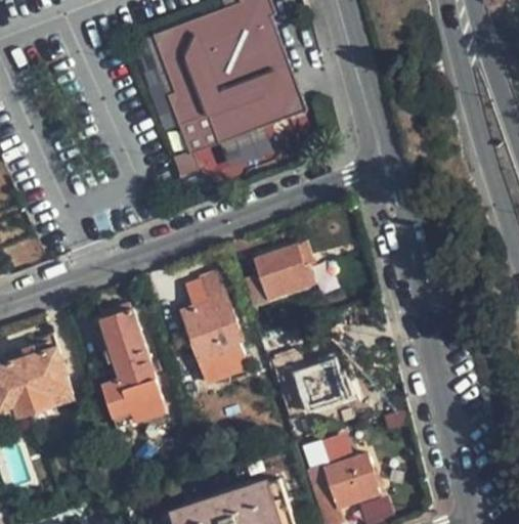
[(270,15),(267,7),(259,10),(251,6),(248,0),(242,0),(240,1),(152,34),(173,91),(166,94),(177,125),(191,120),(197,134),(211,129),(217,143),(305,111),(270,15)]
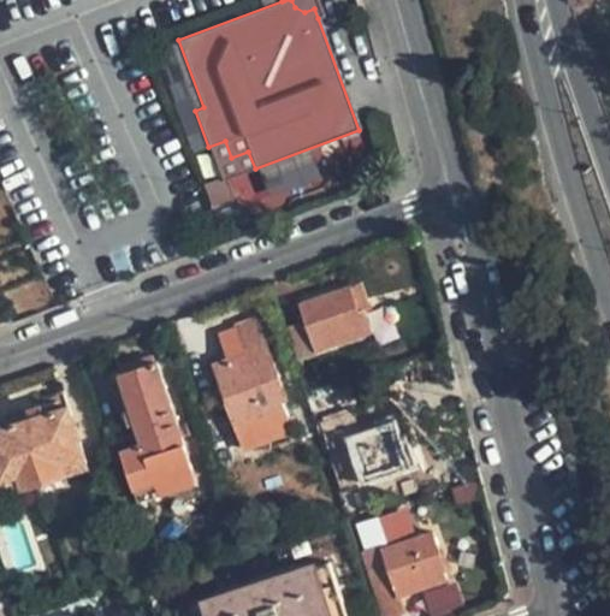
[(324,16),(317,0),(280,0),(282,1),(284,0),(291,0),(295,7),(305,12),(314,9),(318,18),(324,16)]
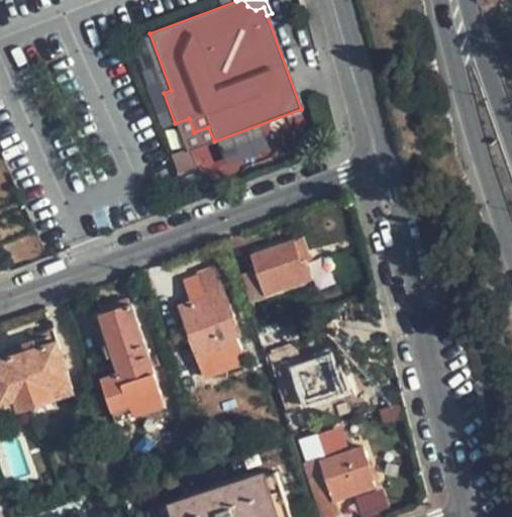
[(214,141),(208,127),(194,132),(189,118),(175,123),(184,148),(187,147),(189,150),(214,141)]
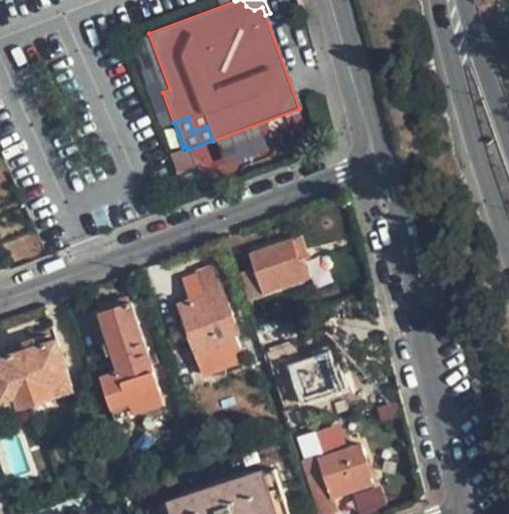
[(193,166),(188,150),(186,147),(183,148),(168,154),(175,172),(193,166)]
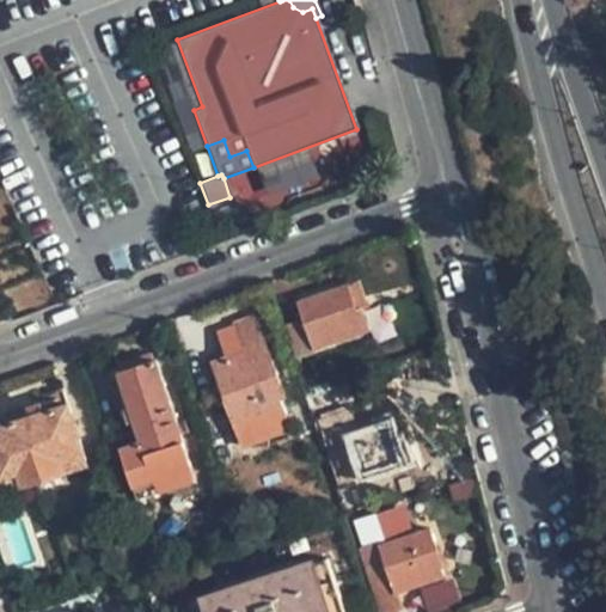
[(295,300),(301,319),(285,324),(294,355),(311,348),(311,346),(363,328),(357,307),(363,306),(355,280),(295,300)]
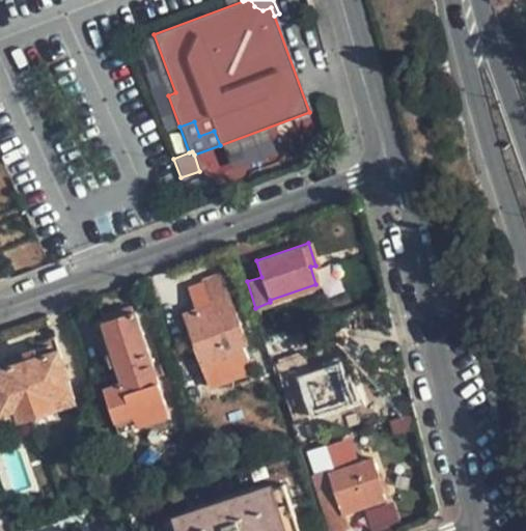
[(223,350),(240,343),(243,341),(217,274),(201,279),(203,282),(188,287),(195,308),(183,313),(190,333),(195,346),(194,346),(206,382),(232,372),(223,350)]
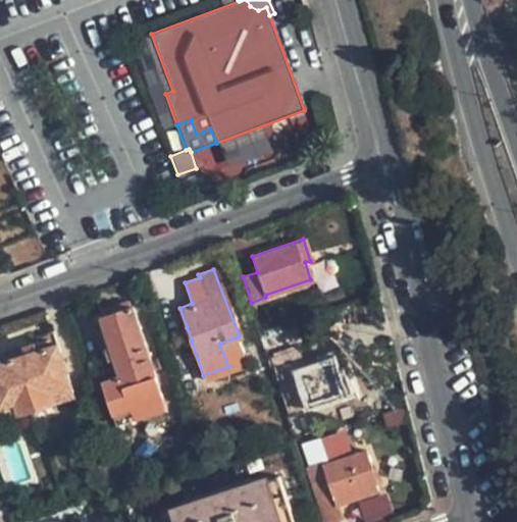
[(100,316),(128,307),(127,302),(98,311),(100,316)]
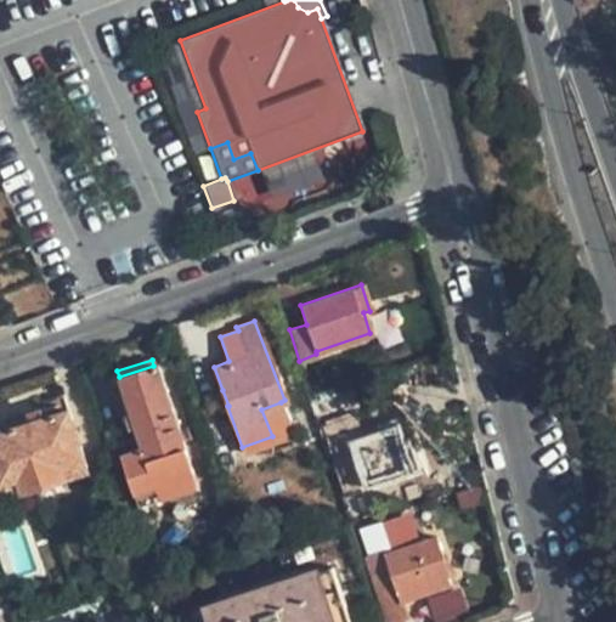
[(156,484),(156,486),(190,476),(153,366),(119,377),(142,448),(118,454),(131,491),(156,484)]
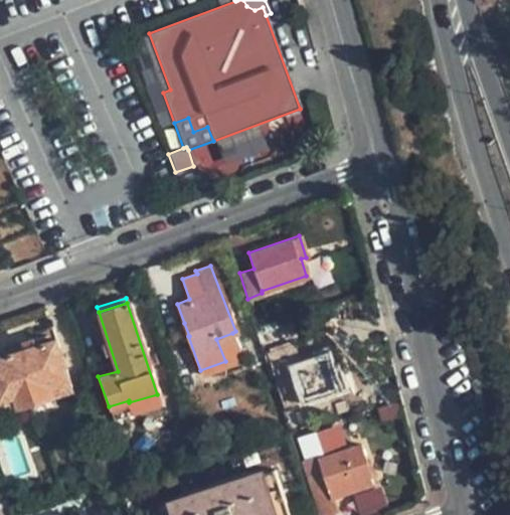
[(181,338),(188,336),(189,336),(184,323),(177,326),(181,338)]
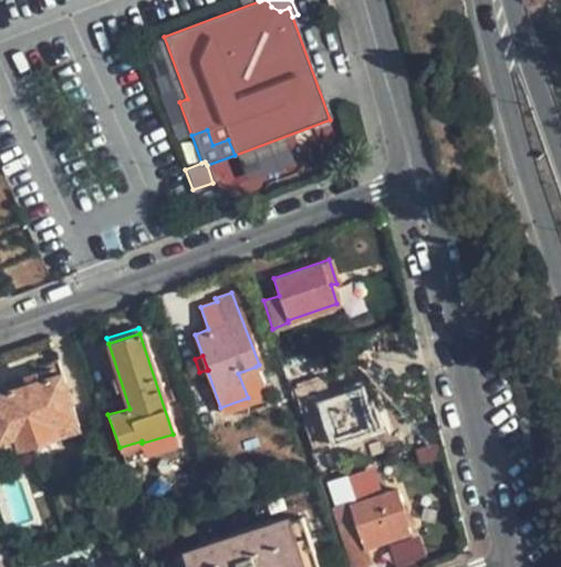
[(265,391),(256,367),(238,373),(248,398),(265,391)]
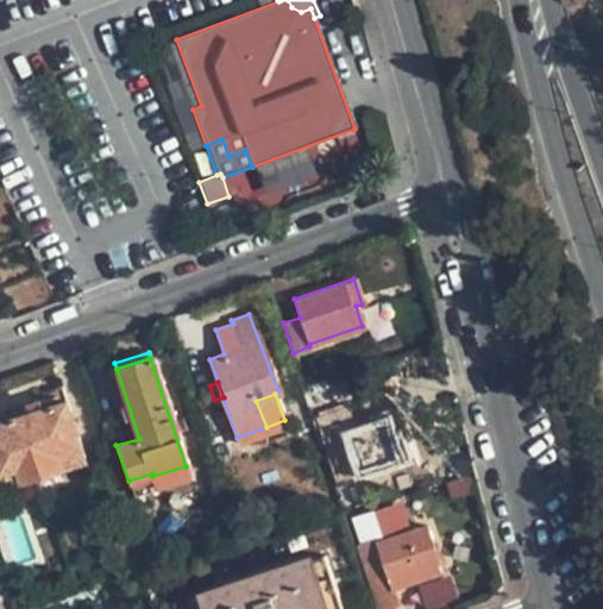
[(55,453),(77,446),(73,429),(75,428),(70,410),(66,413),(63,401),(0,421),(2,427),(0,428),(0,471),(16,466),(19,478),(58,466),(55,453)]
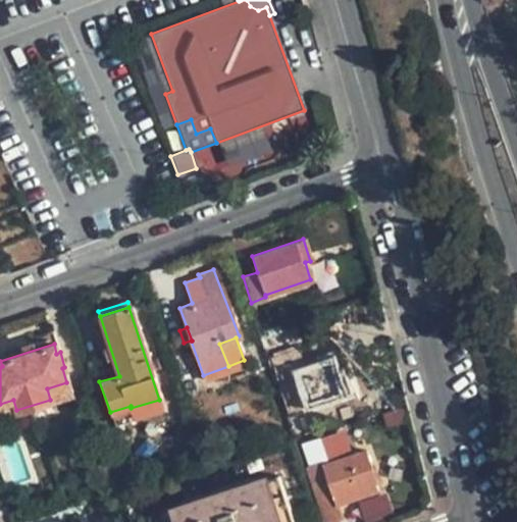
[(338,373),(334,364),(331,355),(300,365),(295,350),(271,358),(288,408),(303,403),(304,405),(349,390),(343,371),(338,373)]
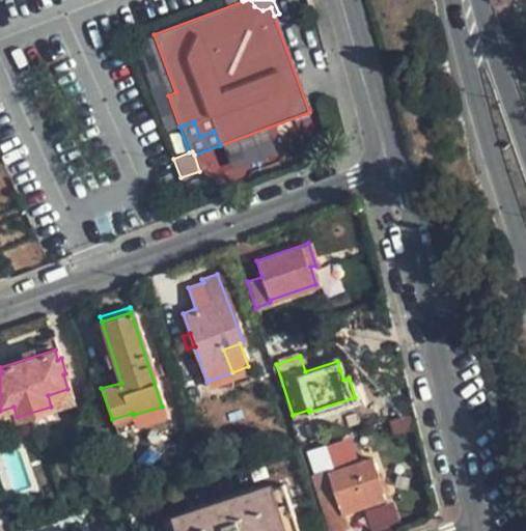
[(345,368),(340,370),(343,380),(349,378),(345,368)]
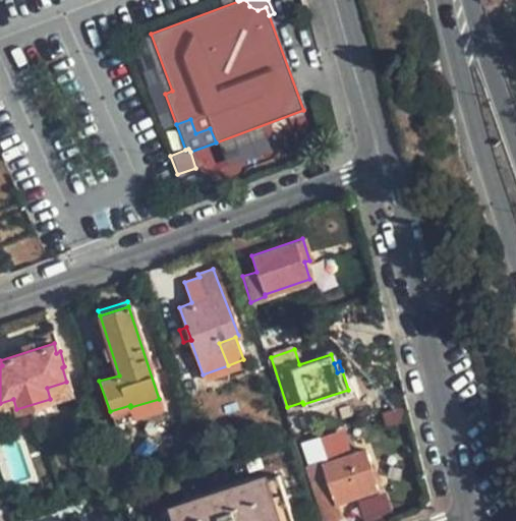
[(70,393),(66,382),(47,388),(50,399),(70,393)]
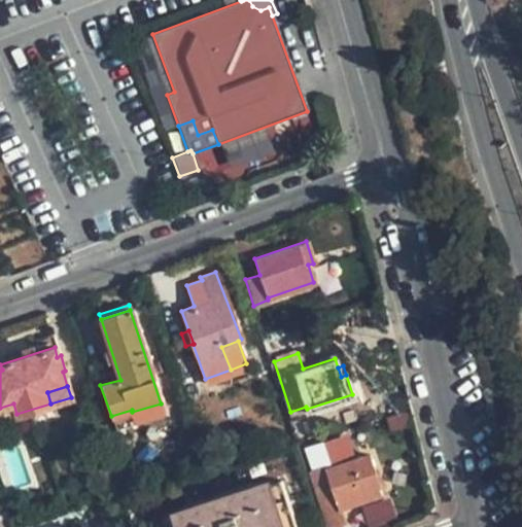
[(163,409),(161,403),(132,412),(134,419),(163,409)]
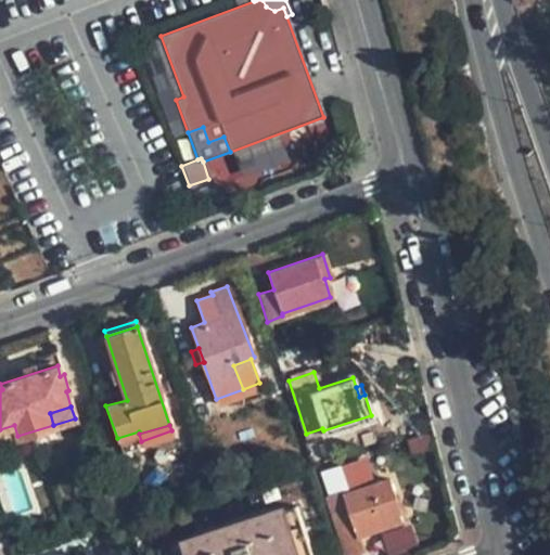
[(320,475),(327,495),(342,490),(343,490),(340,481),(341,480),(337,469),(320,475)]
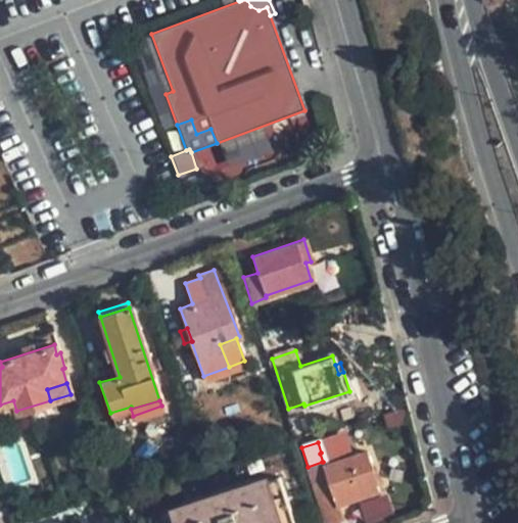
[(322,465),(322,462),(308,467),(305,467),(324,522),(340,517),(336,504),(376,490),(375,487),(377,485),(378,482),(378,478),(376,476),(371,474),(364,452),(322,465)]
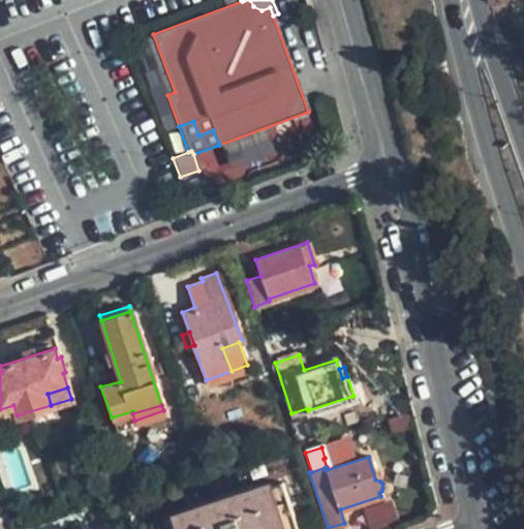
[(295,528),(280,481),(163,521),(165,528),(295,528)]
